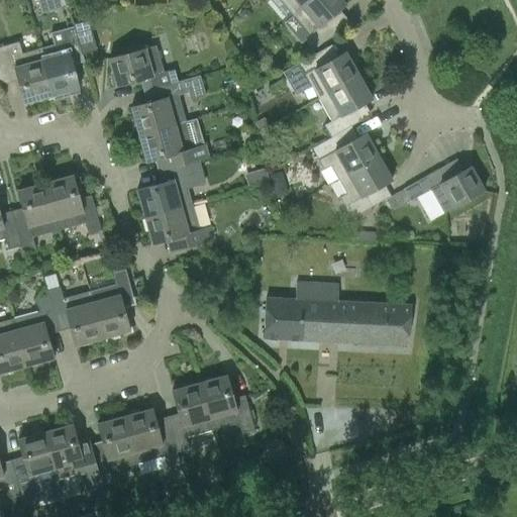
[(65,0),(27,0),(31,14),(67,5),(65,0)]
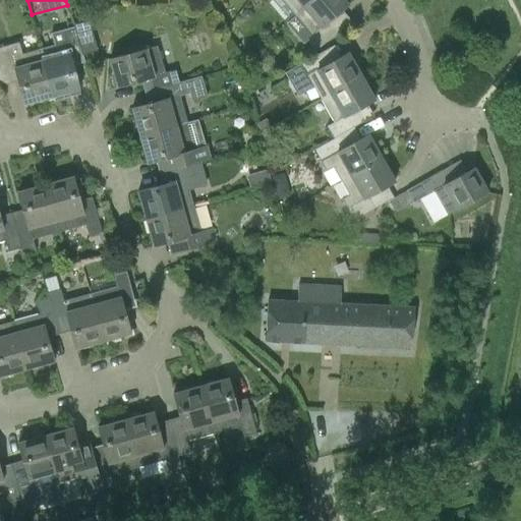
[(285,23),(295,15),(282,0),(271,0),(268,3),(285,23)]
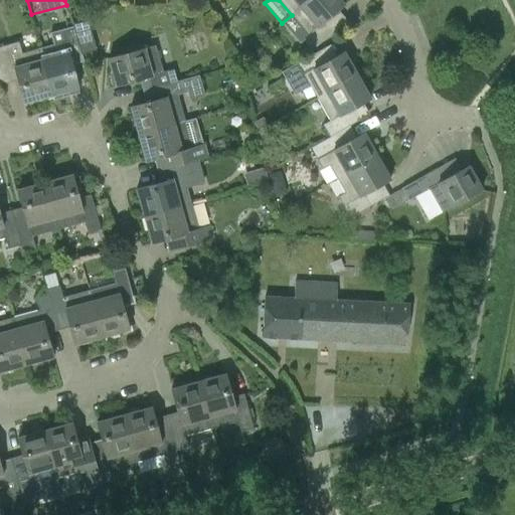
[(279,0),(292,15),(308,0),(279,0)]
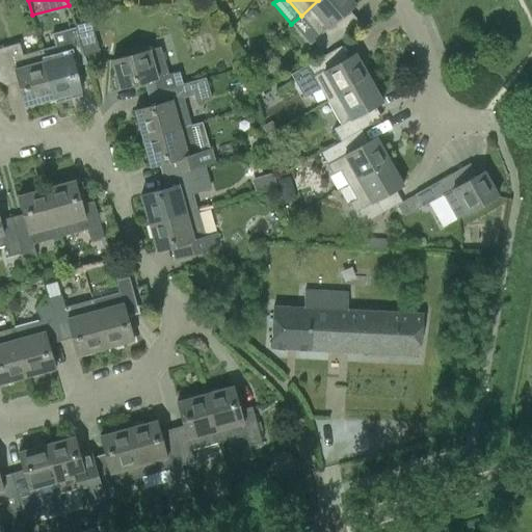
[(348,0),(318,0),(301,16),(319,35),(313,42),(322,52),(342,35),(333,25),(349,10),(355,5),(354,4),(353,5),(348,0)]
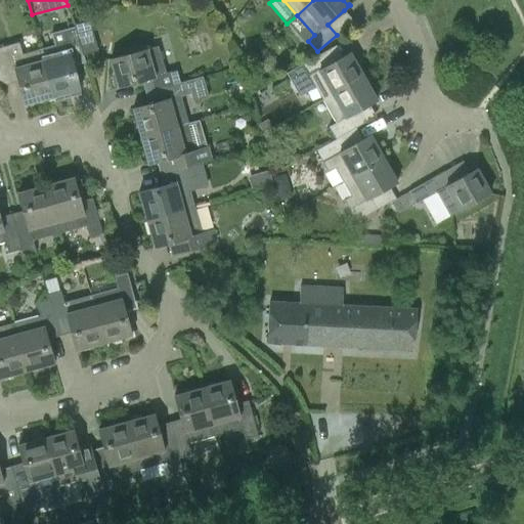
[(247,10),(242,14),(243,20),(249,23),(254,18),(253,12),(247,10)]
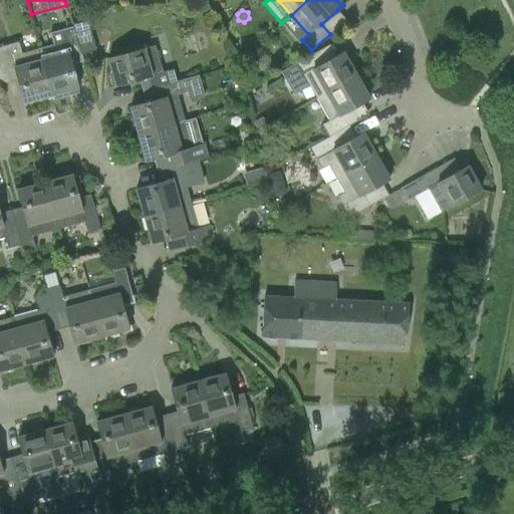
[(321,24),(330,34),(346,20),(337,10),(321,24)]
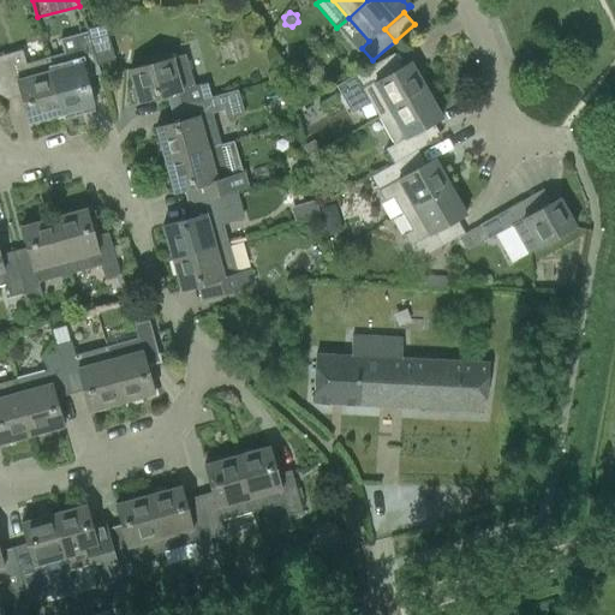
[(348,18),(336,28),(357,51),(362,48),(369,41),(348,18)]
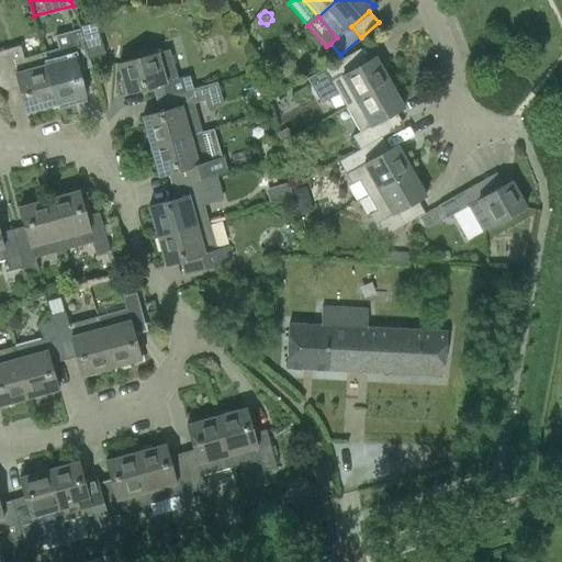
[(79,25),(80,30),(89,59),(104,55),(96,21),(79,25)]
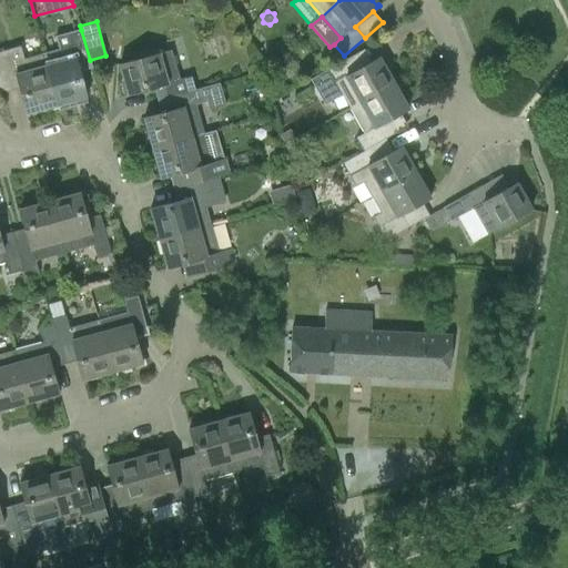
[(59,48),(41,53),(56,107),(85,98),(82,83),(77,63),(90,60),(81,30),(67,34),(56,37),(59,48)]
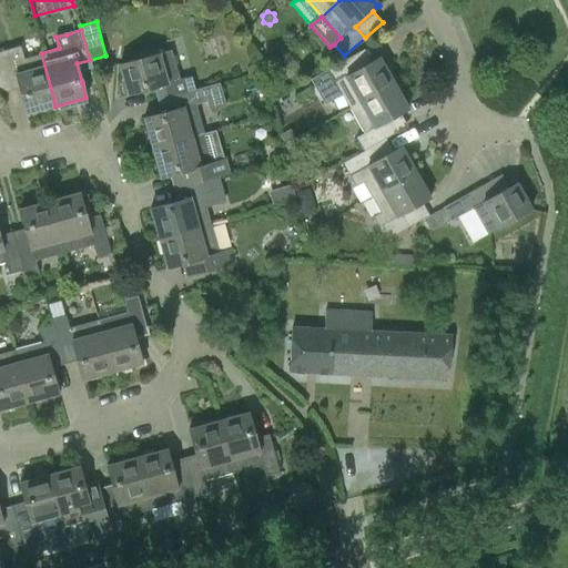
[(20,47),(0,52),(0,84),(17,81),(27,114),(56,107),(41,53),(23,58),(20,47)]
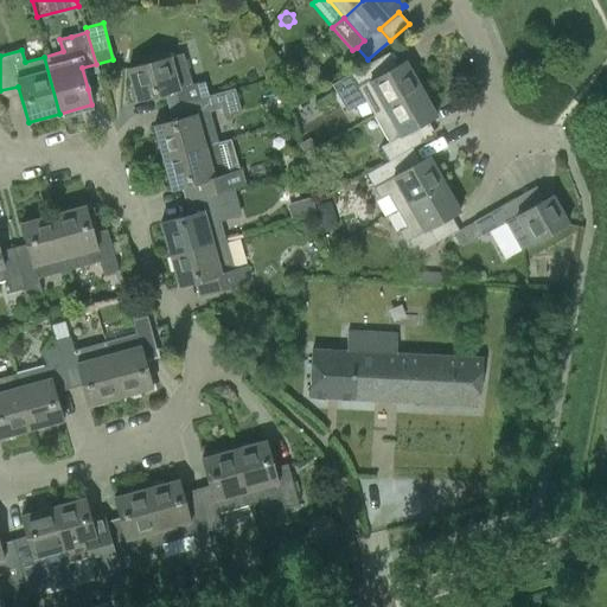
[(174,106),(184,103),(209,96),(204,82),(190,85),(181,55),(126,70),(135,102),(171,91),(174,106)]
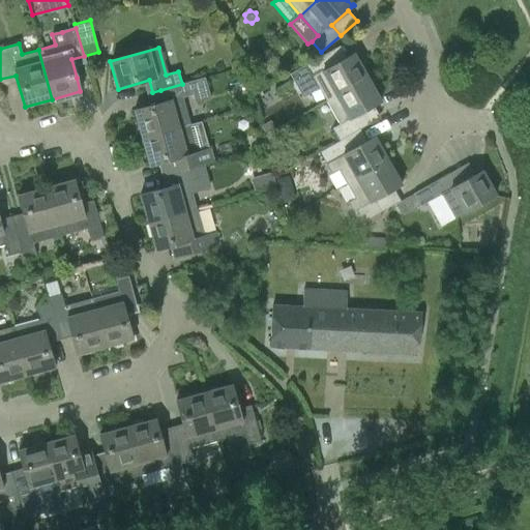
[(298,69),(289,75),(299,94),(317,85),(326,101),(365,79),(352,56),(354,55),(353,54),(346,58),(328,68),(321,56),(316,59),(303,66),(298,69)]
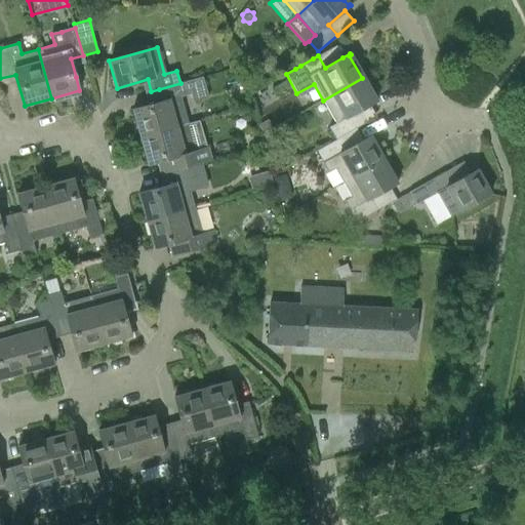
[(131,110),(138,137),(188,124),(180,97),(191,94),(193,102),(206,97),(201,78),(180,83),(159,89),(162,101),(131,110)]
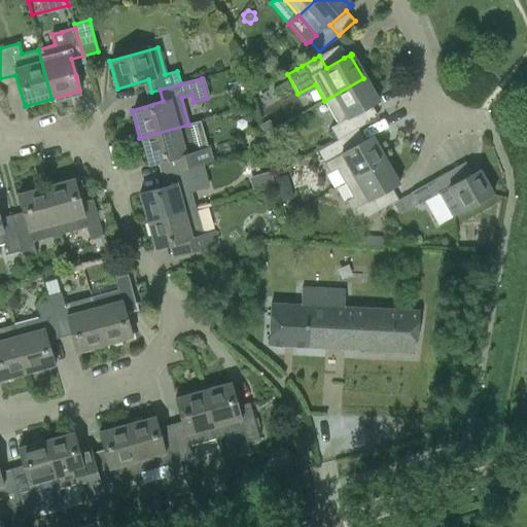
[(330,128),(337,140),(340,139),(360,128),(353,116),(379,102),(378,101),(377,101),(363,78),(324,101),(338,125),(330,128)]
